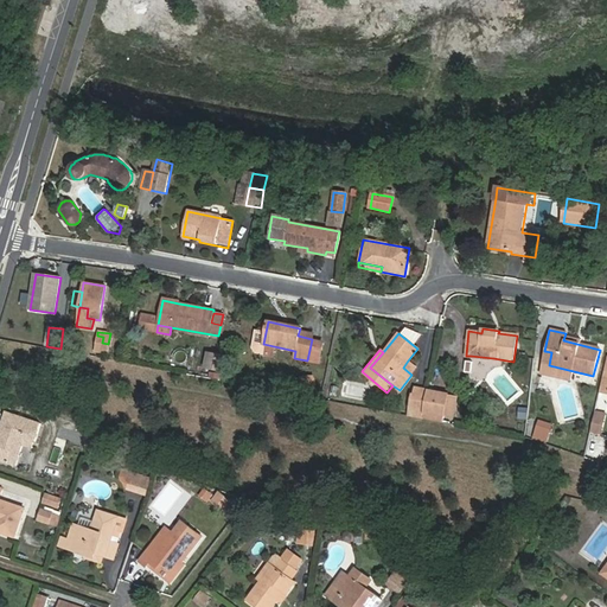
[(223,371),(225,357),(208,353),(205,368),(223,371)]
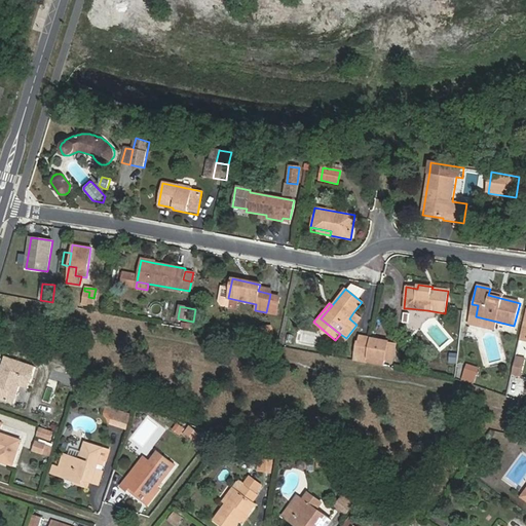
[(362,318),(353,312),(349,318),(357,325),(362,318)]
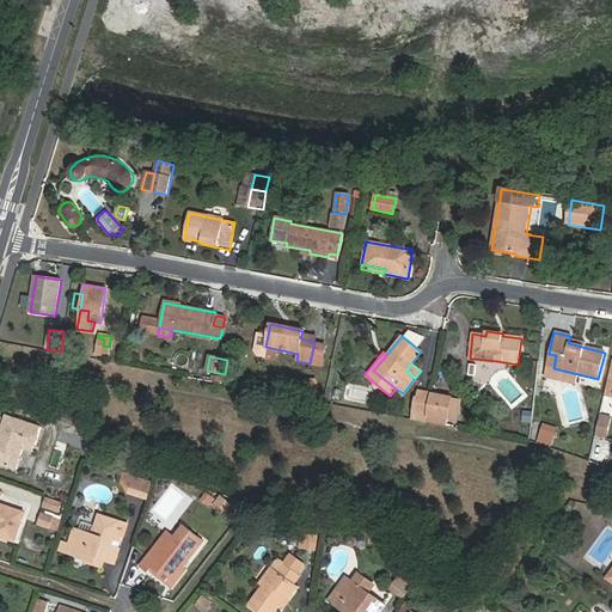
[(427,416),(430,395),(416,391),(412,412),(427,416)]
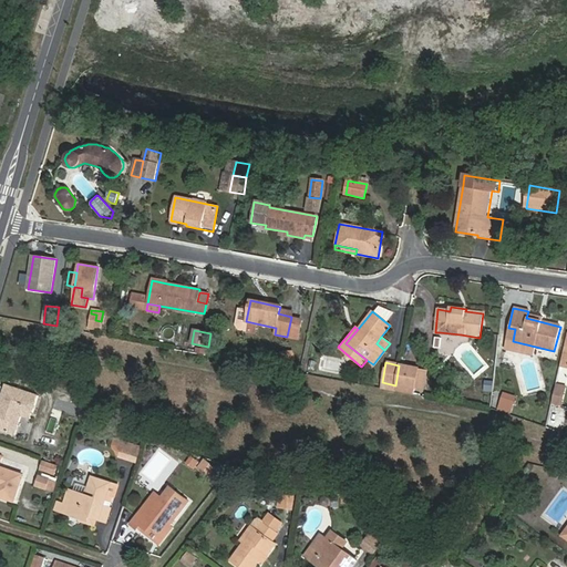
[(418,369),(399,366),(395,385),(414,389),(418,369)]
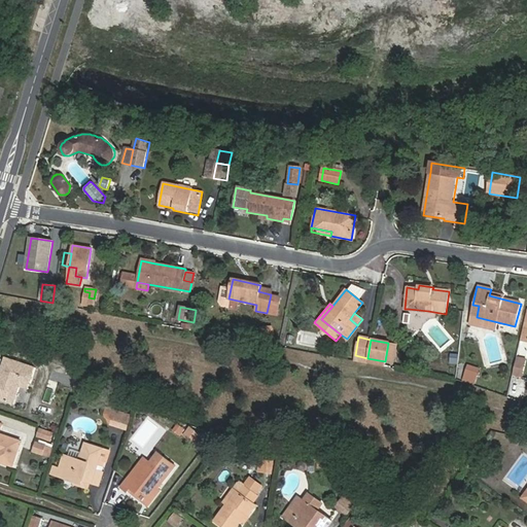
[(388,343),(385,361),(393,363),(396,344),(388,343)]
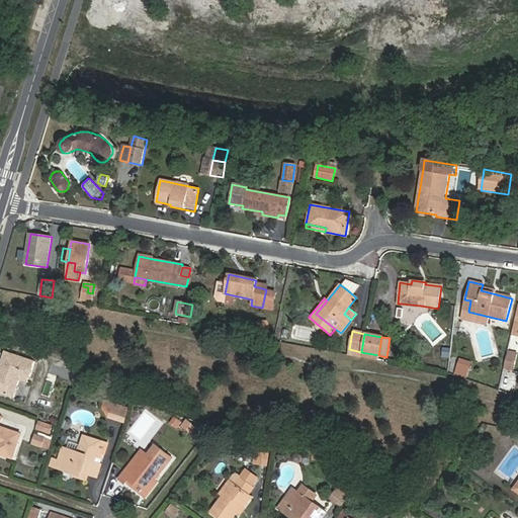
[(3,369),(0,368),(0,392),(13,396),(19,378),(20,372),(30,375),(35,360),(5,351),(2,362),(5,363),(3,369)]
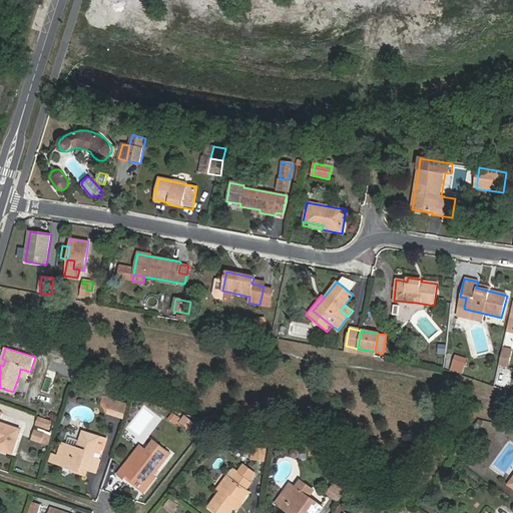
[(358,349),(357,354),(374,357),(375,352),(358,349)]
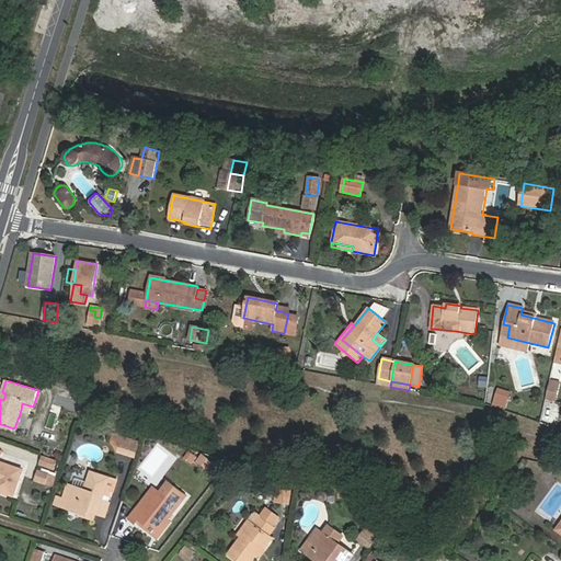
[(550,382),(547,399),(552,400),(556,384),(550,382)]
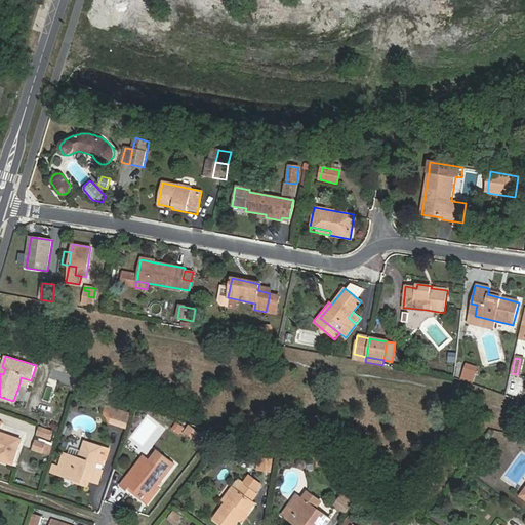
[(465,363),(459,380),(472,384),(477,367),(465,363)]
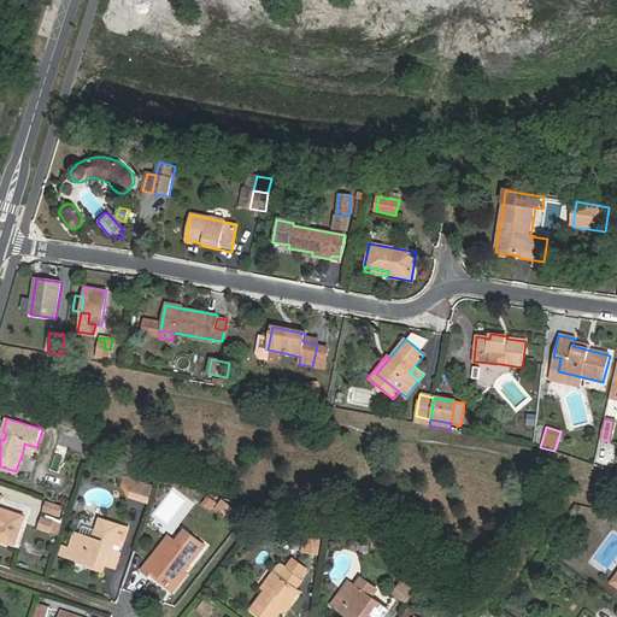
[(35,454),(36,447),(24,444),(23,451),(35,454)]
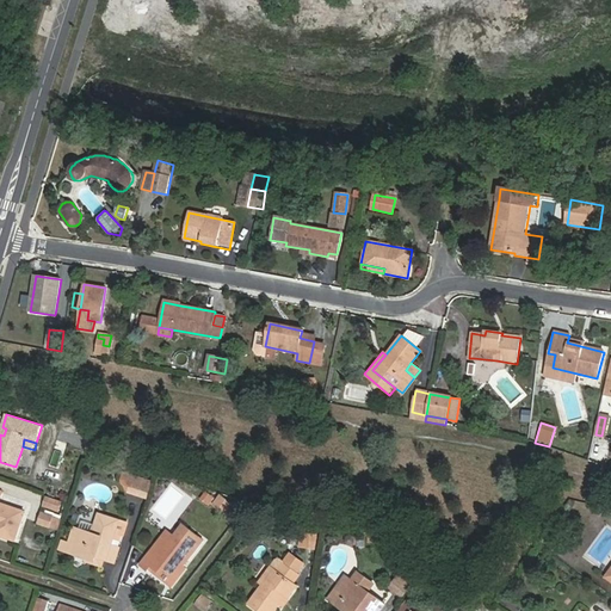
[(153,481),(124,473),(122,480),(127,485),(127,491),(147,498),(153,481)]
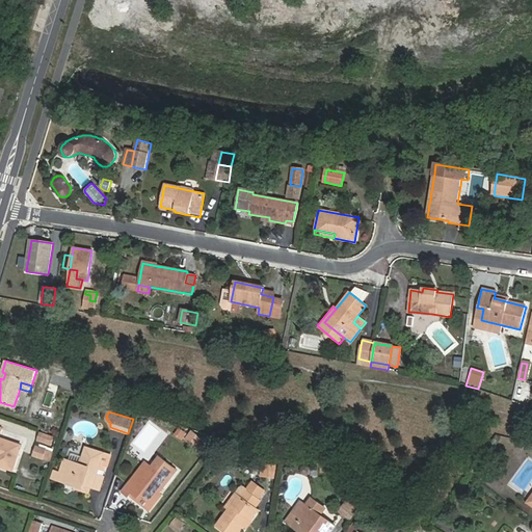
[(0,466),(11,470),(20,445),(0,437),(0,429),(0,428),(0,466)]
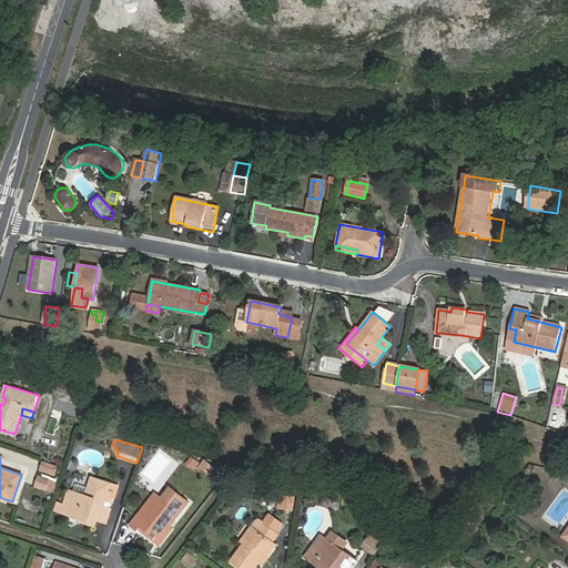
[(191,457),(186,464),(194,469),(199,463),(191,457)]
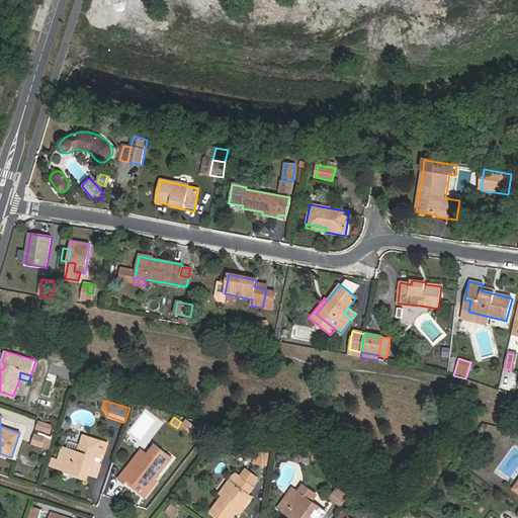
[(177,428),(190,437),(196,427),(184,419),(177,428)]
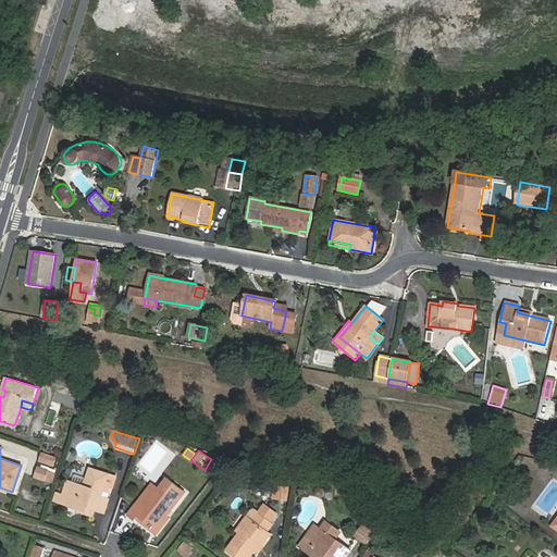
[(52,468),(56,458),(40,453),(37,462),(52,468)]
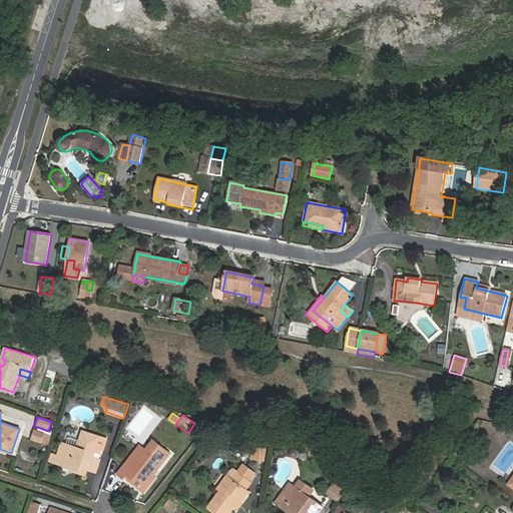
[(30,440),(46,445),(49,436),(33,431),(30,440)]
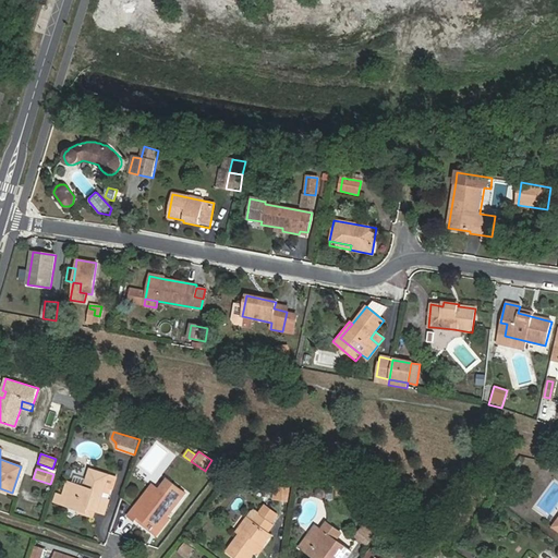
[(96,511),(100,498),(108,475),(89,470),(84,487),(72,484),(65,505),(77,508),(88,511),(89,509),(94,510),(96,511)]
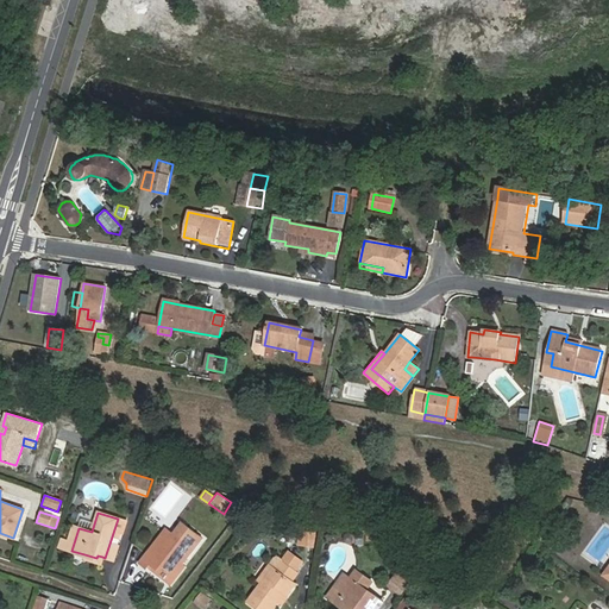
[(169,578),(180,564),(193,548),(201,539),(182,523),(174,534),(165,528),(138,562),(145,567),(146,566),(149,563),(169,578)]
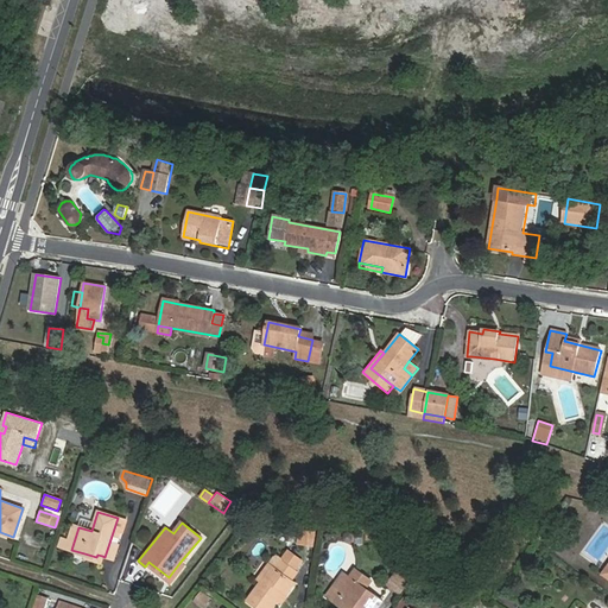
[(65,548),(71,550),(78,527),(73,525),(65,548)]
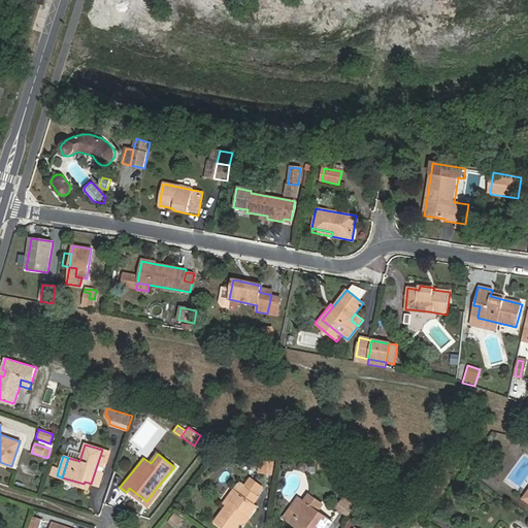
[(273,461),(264,460),(263,471),(271,472),(273,461)]
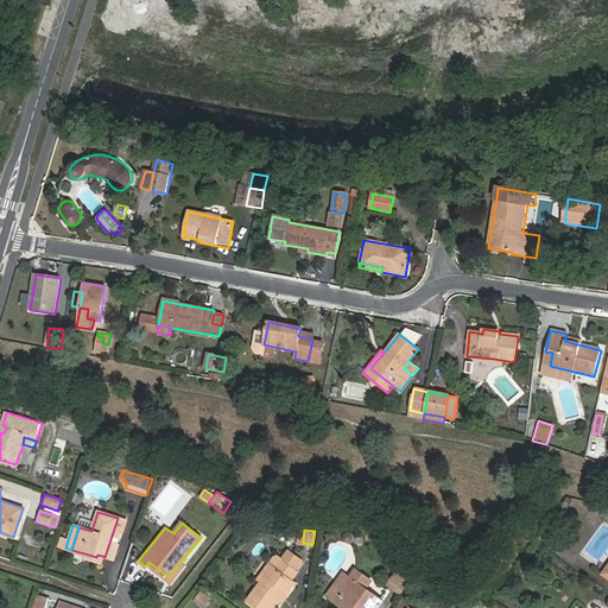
[(118,545),(109,543),(105,557),(114,559),(118,545)]
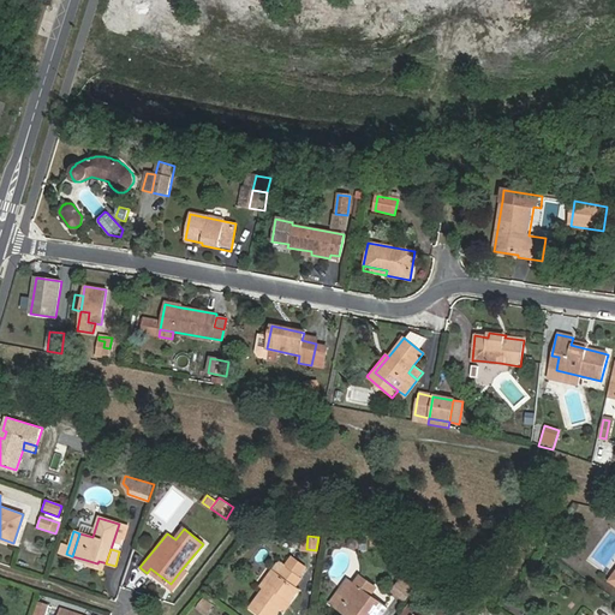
[(260,586),(263,589),(264,589),(275,573),(278,575),(285,566),(298,575),(305,567),(292,557),(286,565),(279,560),(260,586)]
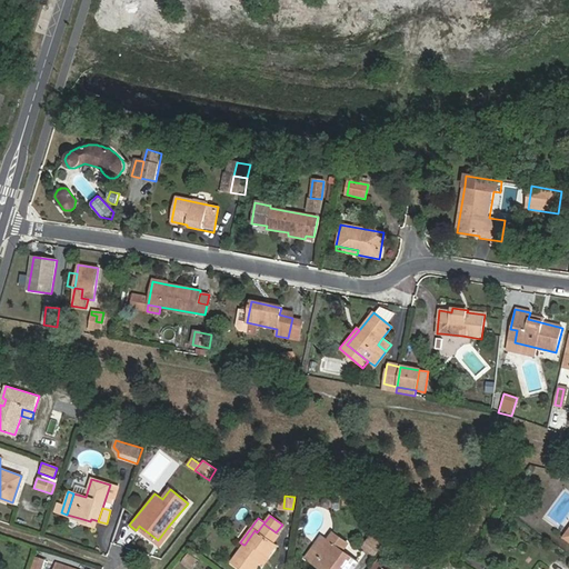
[(93,528),(96,520),(91,519),(90,521),(79,518),(78,522),(93,528)]
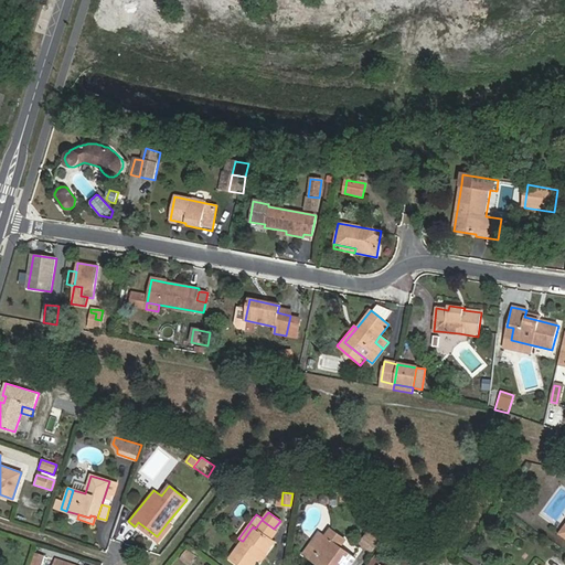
[(262,551),(265,553),(274,542),(270,540),(276,531),(274,529),(262,520),(255,529),(253,526),(243,541),(242,541),(230,558),(238,564),(251,564),(257,557),(262,551)]
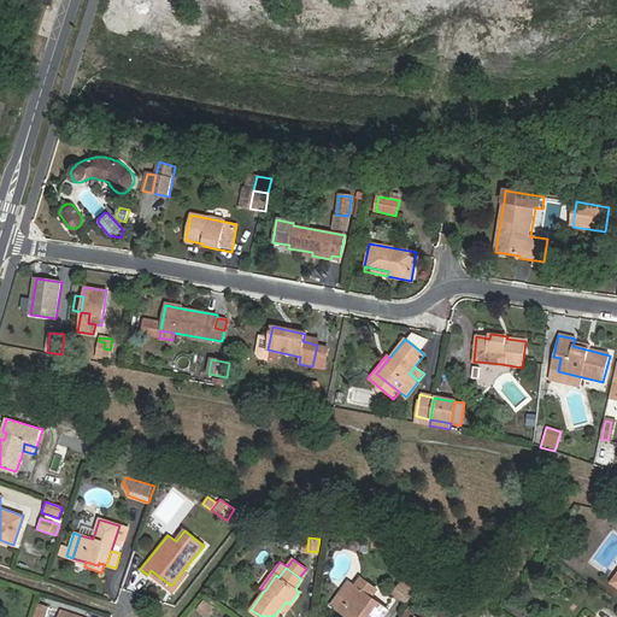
[(186,575),(182,571),(171,586),(151,570),(148,574),(172,592),(186,575)]
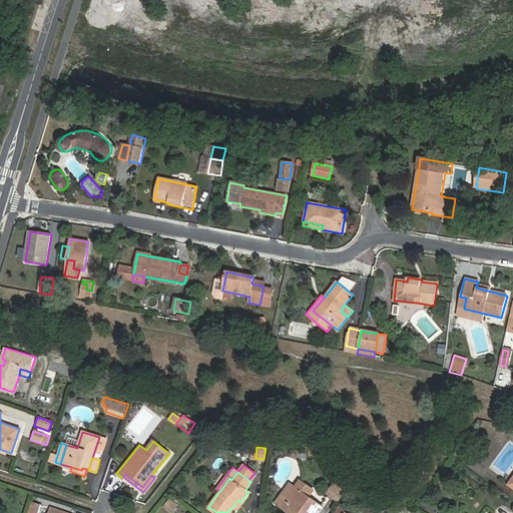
[(297,512),(318,512),(323,507),(308,497),(314,490),(300,479),(295,487),(300,490),(288,506),(297,512)]
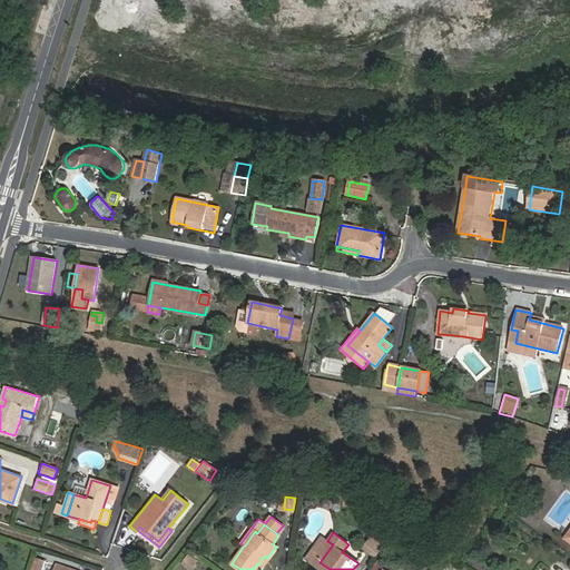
[(374,559),(386,542),(372,533),(361,549),(374,559)]
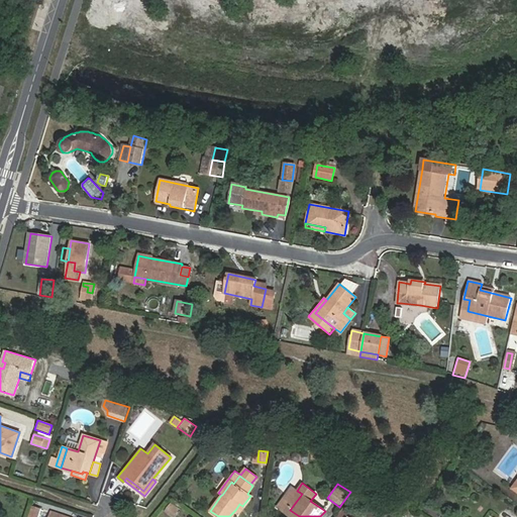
[(283,510),(292,516),(299,516),(290,510),(302,494),(297,491),(283,510)]
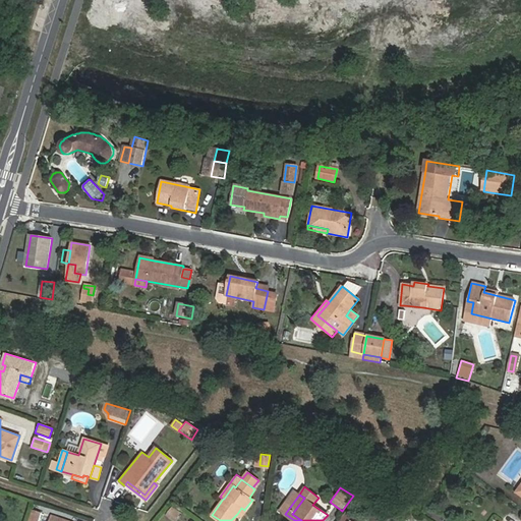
[(174,520),(179,514),(171,508),(166,514),(174,520)]
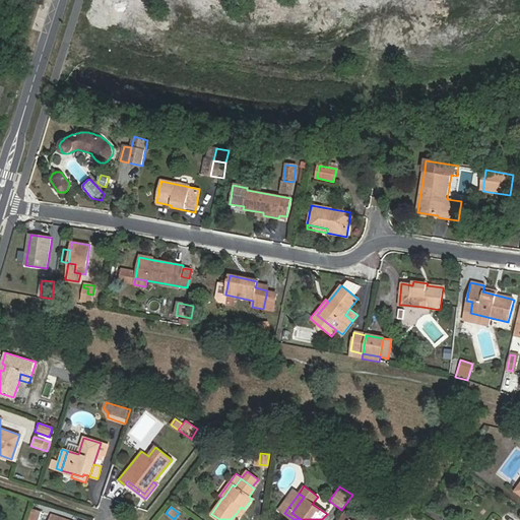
[(29,509),(26,519),(38,519),(40,511),(29,509)]
